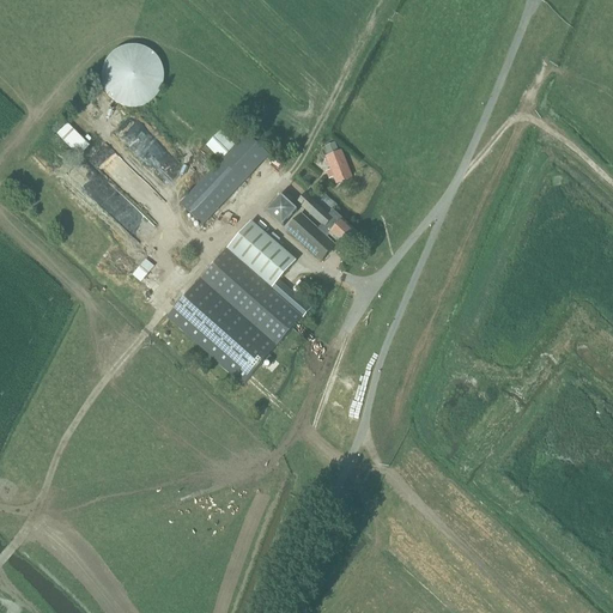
[(162,86),(163,80),(163,74),(162,68),(159,64),(157,58),(152,54),(149,50),(143,48),(137,46),(131,46),(125,47),(120,48),(114,52),(110,55),(107,60),(103,65),(102,71),(101,76),(102,82),(103,87),(105,93),(109,97),(114,102),(119,104),(123,107),(129,108),(135,108),(141,107),(147,104),(152,101),(156,96),(159,91),(162,86)]
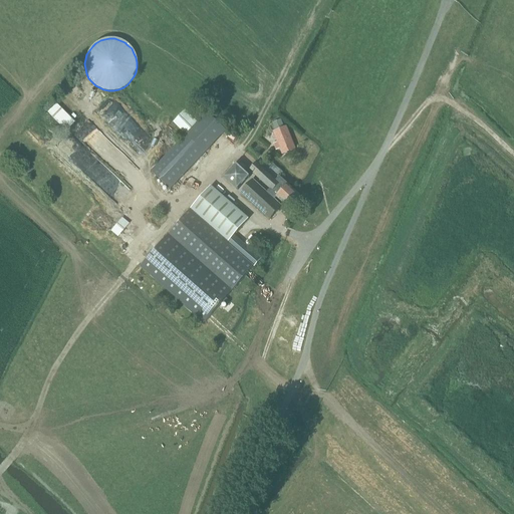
[(280,150),(282,156),(295,150),(286,126),(272,133),(277,143),(274,144),(276,151),(280,150)]
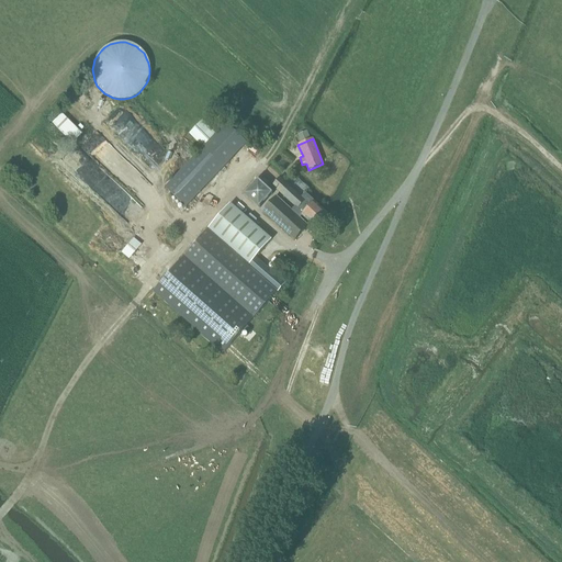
[(204,147),(165,189),(186,208),(225,167),(204,147)]
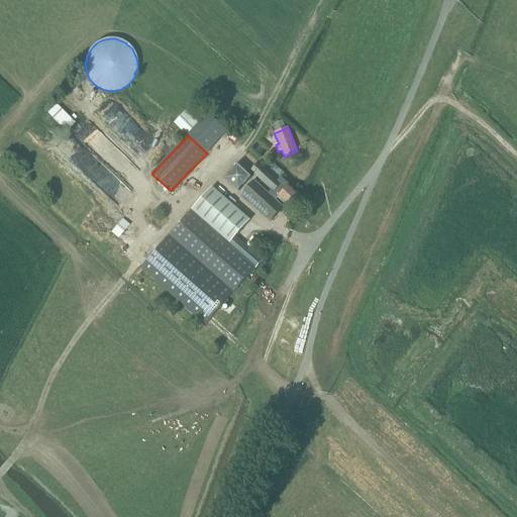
[(275,201),(278,199),(291,211),(302,197),(289,186),(287,189),(289,185),(281,179),(278,182),(257,164),(250,172),(274,193),(270,197),(253,182),(241,195),(272,221),(283,208),(275,201)]
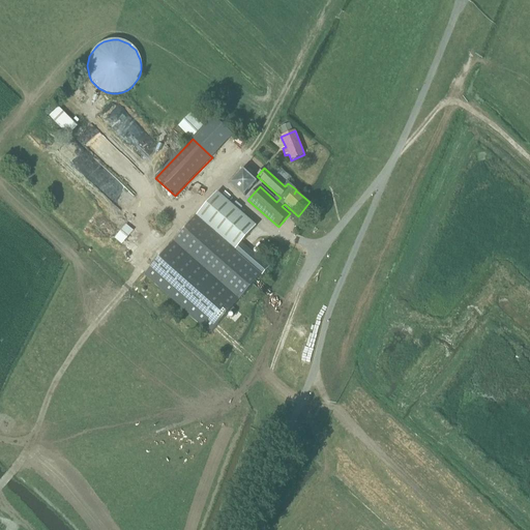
[(210,334),(241,299),(261,276),(262,277),(269,267),(244,245),(242,244),(258,227),(248,218),(217,192),(196,216),(143,277),(210,334)]
